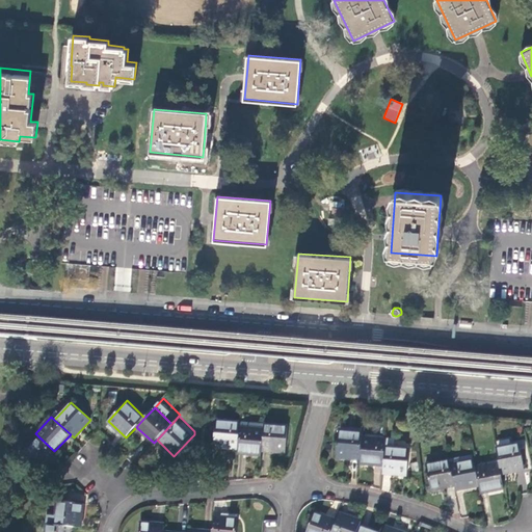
[(240,429),(240,423),(217,421),(215,448),(238,450),(240,429)]
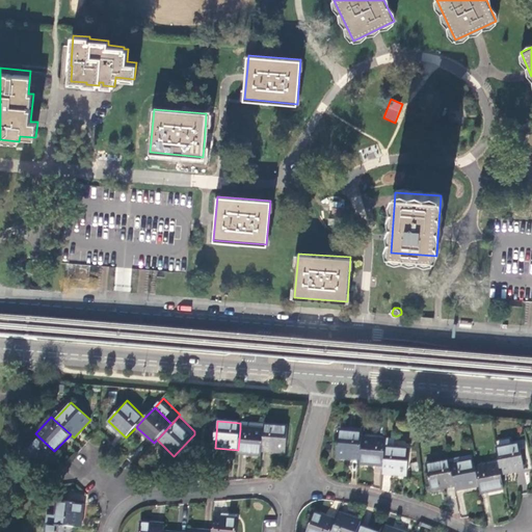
[(288,427),(264,425),(264,430),(262,452),(286,454),(288,427)]
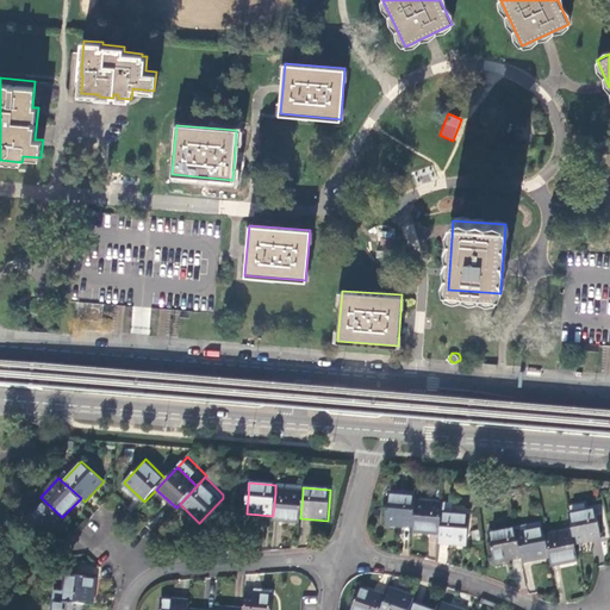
[(414,500),(414,492),(387,490),(385,523),(411,526),(414,500)]
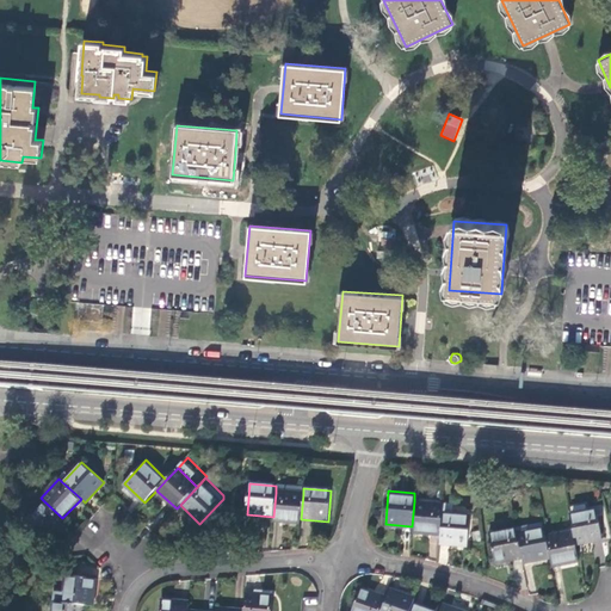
[(272,523),(301,525),(301,519),(303,494),(276,493),(273,517),(272,523)]
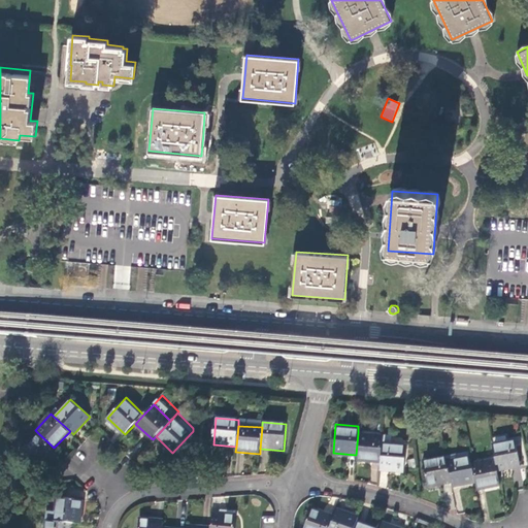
[(54,448),(38,433),(22,451),(42,469),(58,452),(54,448)]
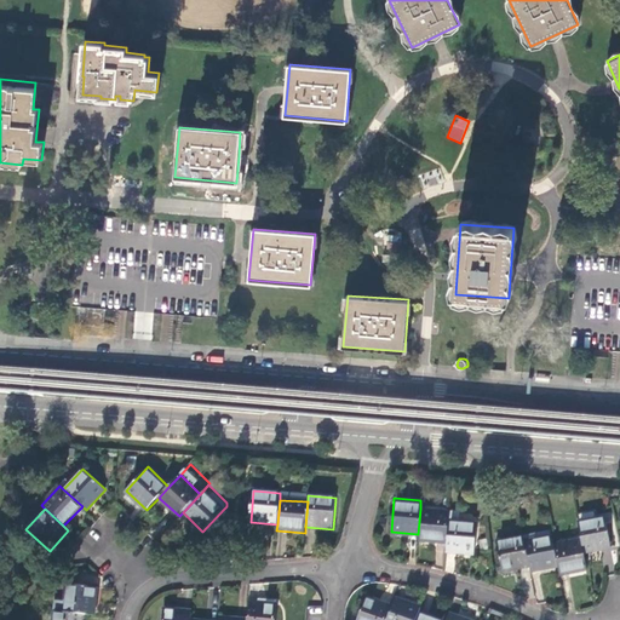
[(418,534),(417,541),(445,544),(447,511),(420,509),(418,534)]
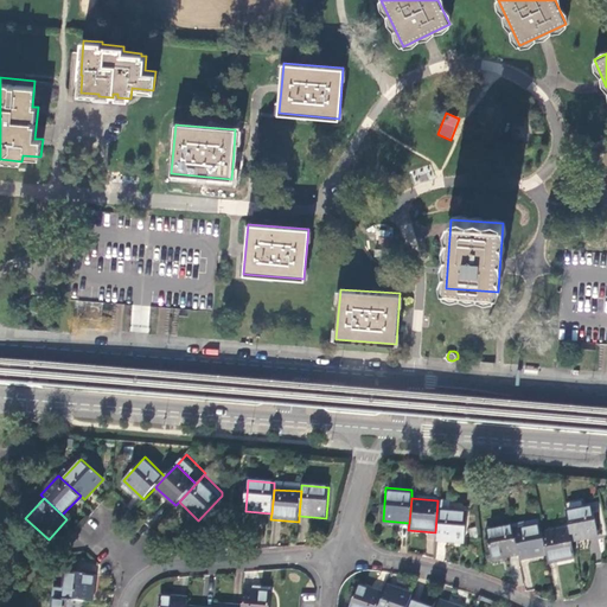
[(580,498),(561,502),(566,528),(568,542),(595,537),(590,506),(582,508),(580,498)]
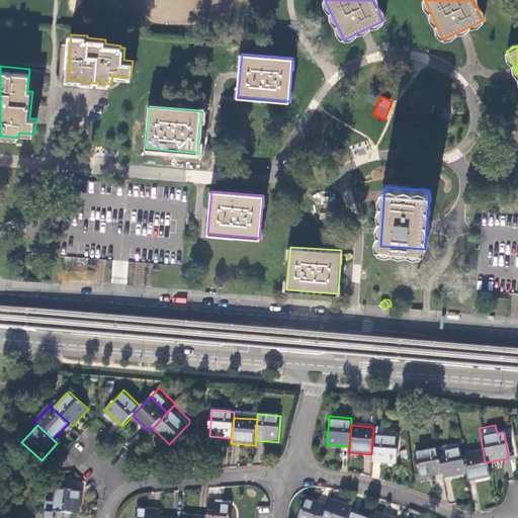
[(373,427),(371,454),(370,461),(395,463),(397,437),(382,436),(383,428),(373,427)]
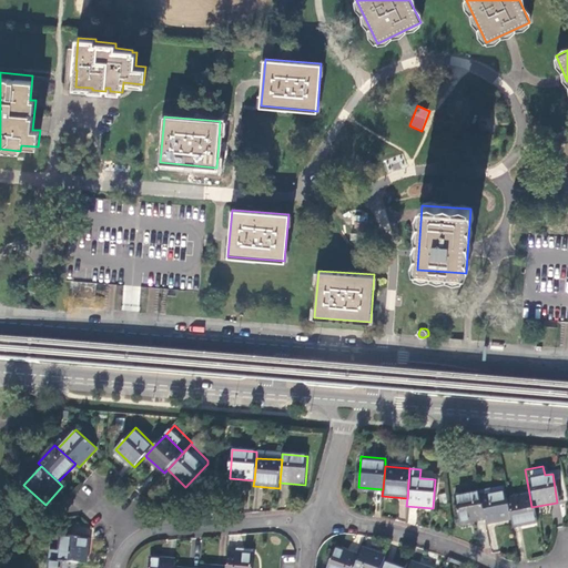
[(505,498),(503,485),(477,489),(482,517),(483,524),(508,519),(505,498)]
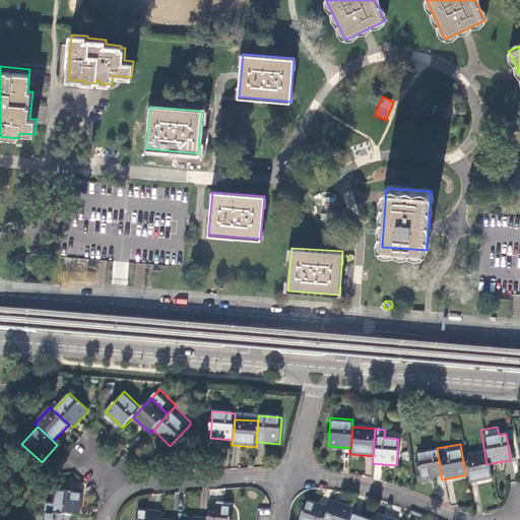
[(441,473),(437,448),(413,452),(418,477),(441,473)]
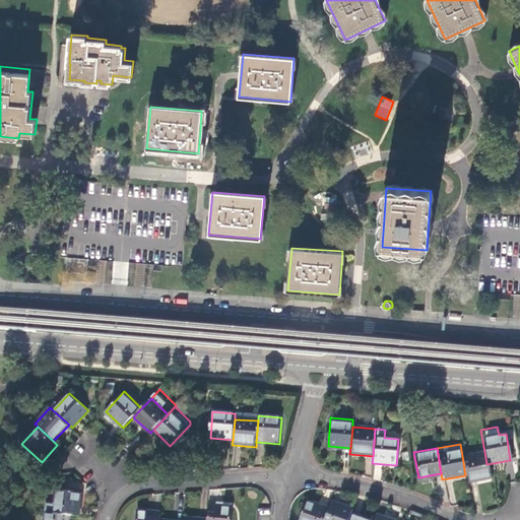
[(486,464),(484,452),(462,456),(465,475),(466,482),(489,478),(486,464)]
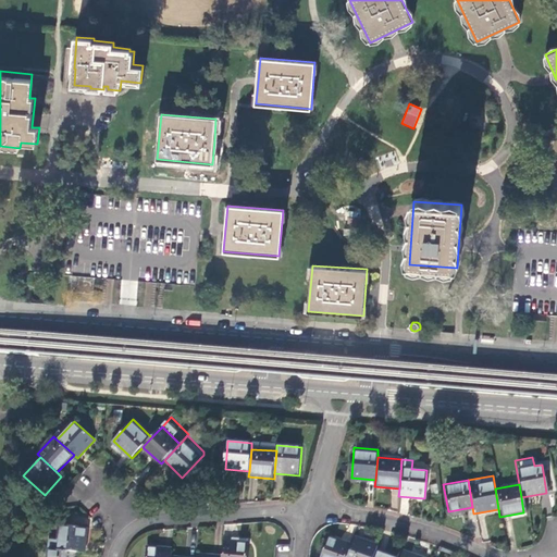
[(51,536),(50,547),(59,548),(75,551),(83,552),(86,525),(62,523),(60,537),(51,536)]
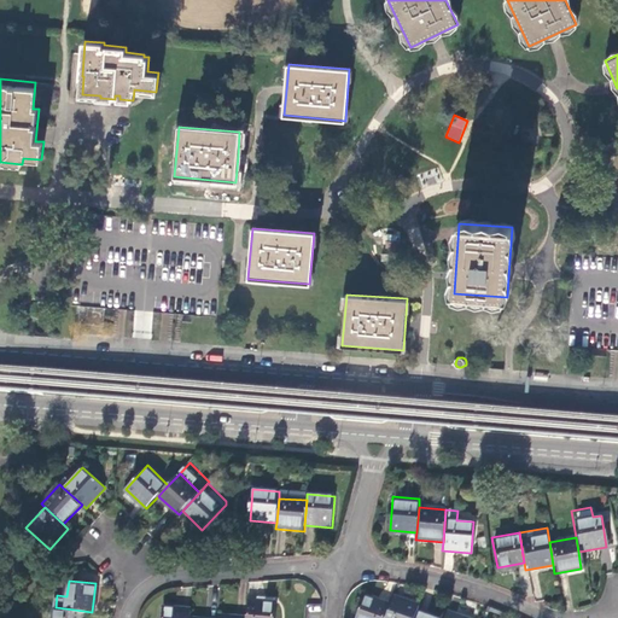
[(354,617),(384,617),(390,602),(363,593),(354,617)]
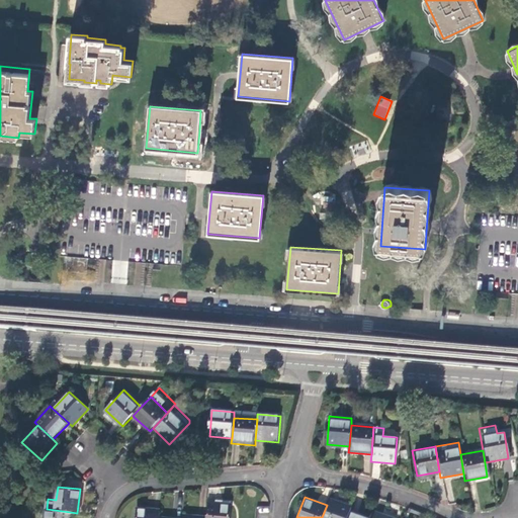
[(352,505),(330,498),(327,505),(322,517),(347,517),(350,511),(352,505)]
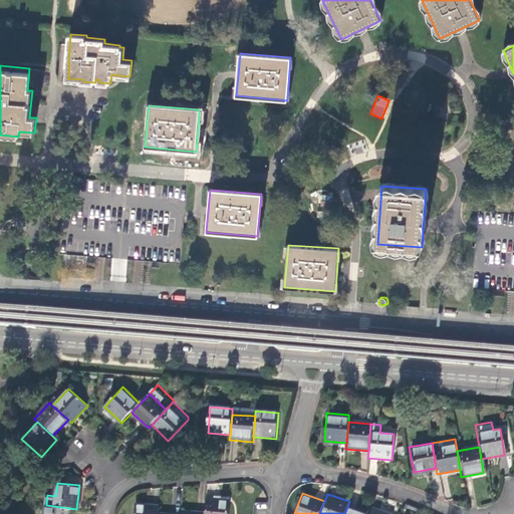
[(205,511),(204,513),(228,513),(230,498),(214,496),(214,500),(205,499),(205,511)]
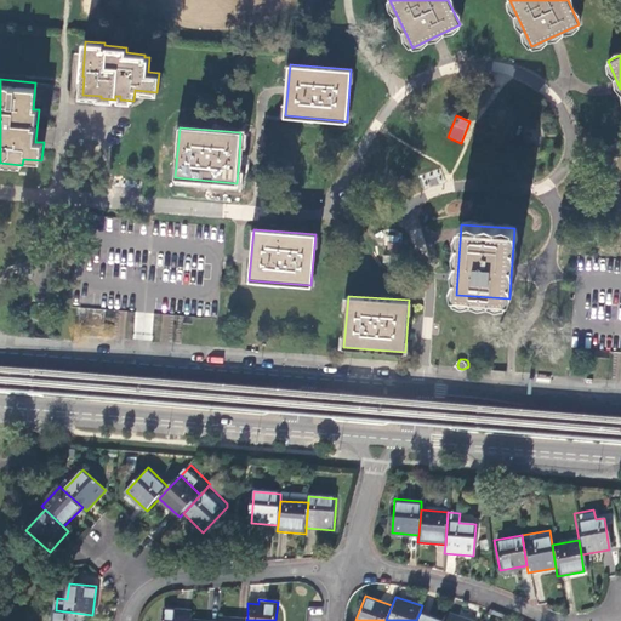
[(189,620),(191,620),(192,611),(164,609),(163,620),(189,620)]
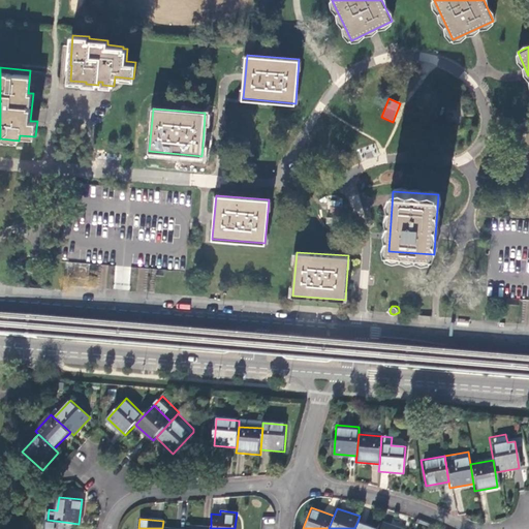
[(56,521),(48,520),(47,528),(70,528),(71,523),(56,521)]
